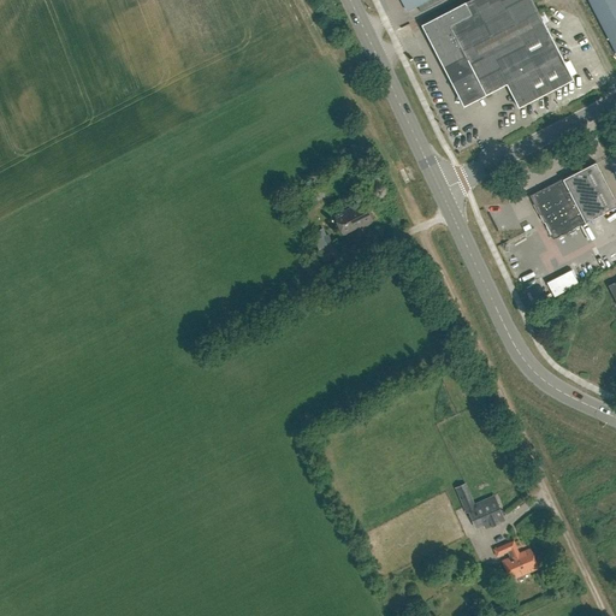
[(444,0),(400,0),(406,12),(416,6),(420,13),(444,0)]
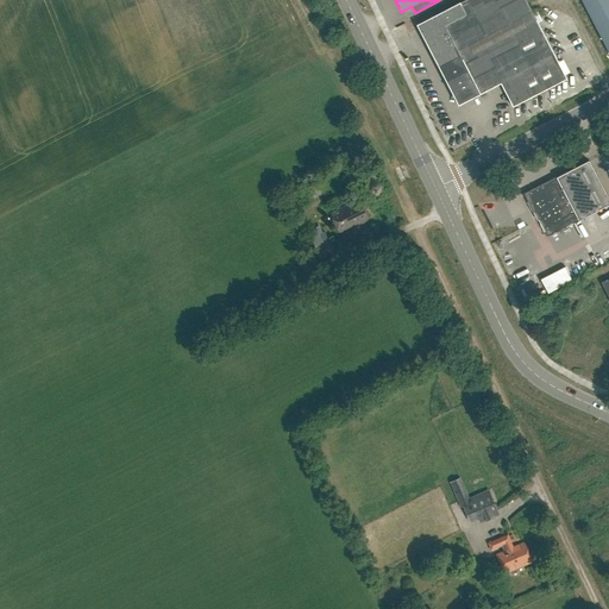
[(566,79),(525,0),(465,0),(464,1),(506,81),(519,104),(566,79)]
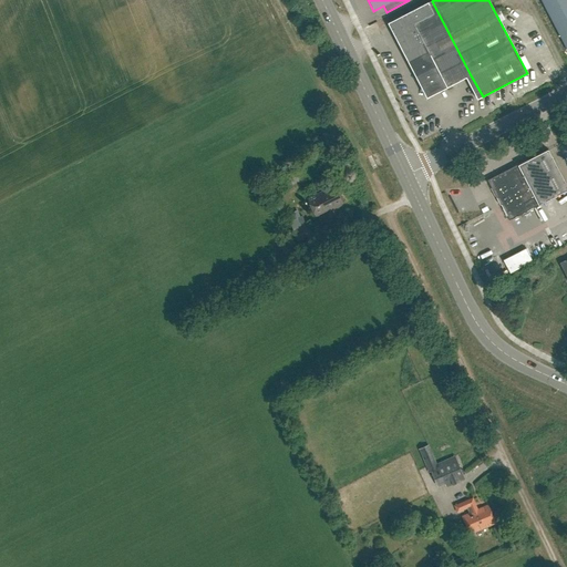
[(566,0),(540,0),(547,12),(566,50),(566,0)]
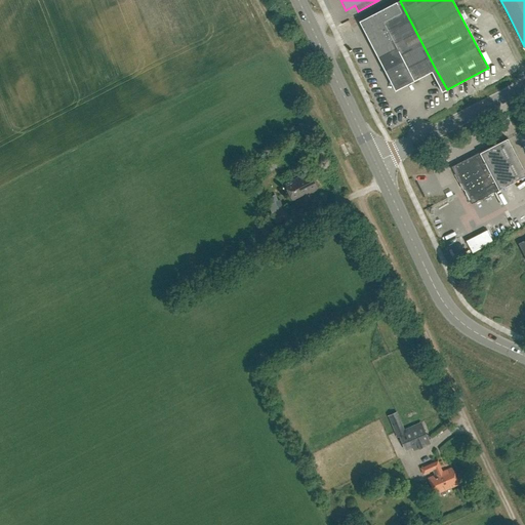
[(400,1),(368,17),(369,19),(360,25),(394,88),(412,79),(413,81),(436,70),(400,1)]
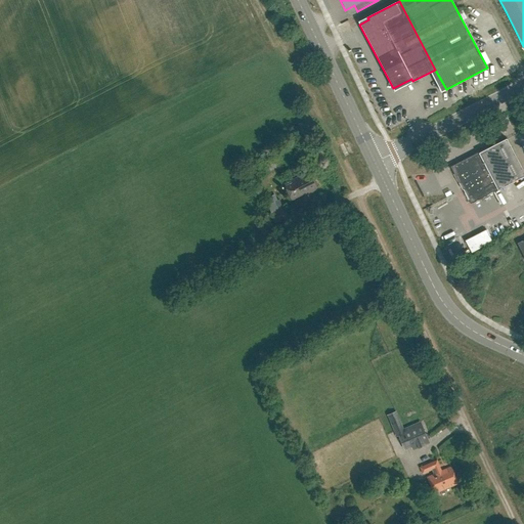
[(451,167),(464,189),(471,204),(523,176),(523,171),(507,138),(451,167)]
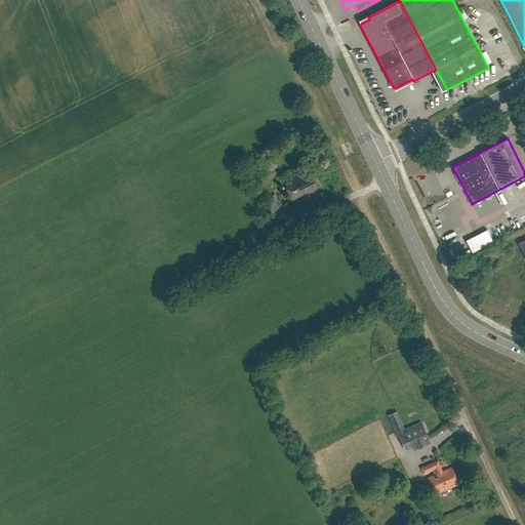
[(303,174),(286,183),(293,197),(308,191),(308,192),(319,187),(312,172),(304,176),(303,174)]
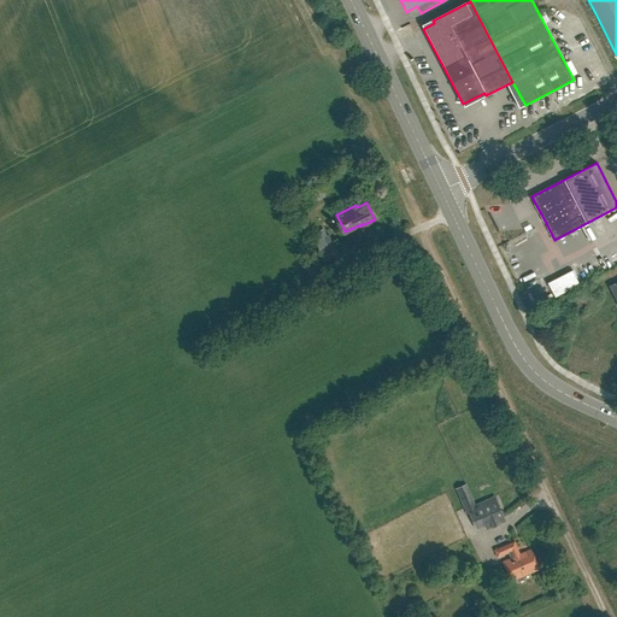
[(334,246),(329,234),(315,241),(318,250),(312,252),(315,257),(311,258),(316,269),(317,269),(318,272),(338,264),(335,258),(340,256),(336,245),(334,246)]
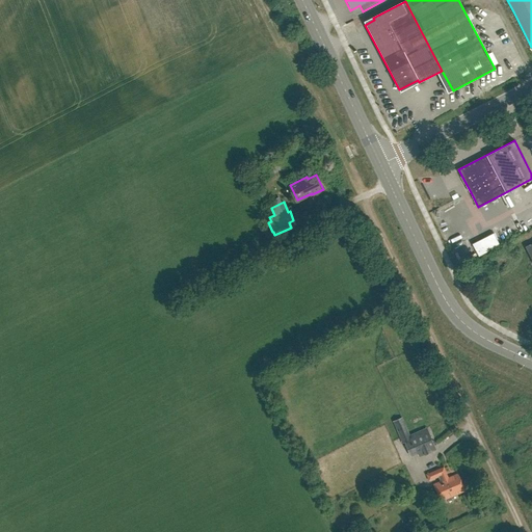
[(402,443),(404,442),(411,439),(402,418),(393,422),(402,443)]
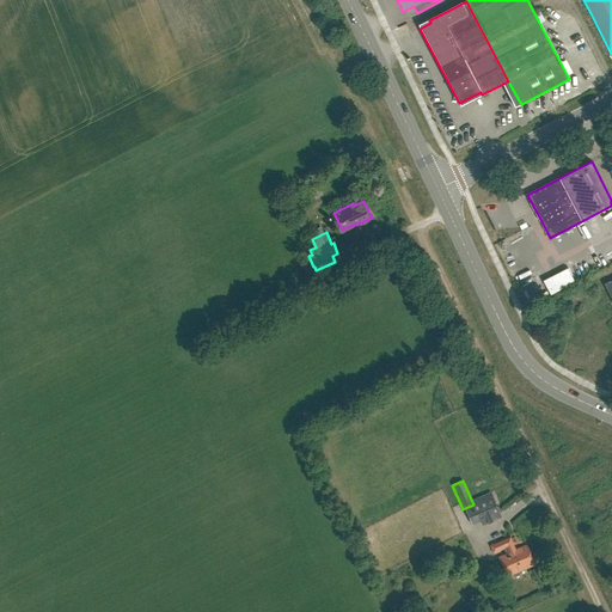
[(501,513),(494,496),(473,505),(481,522),(501,513)]
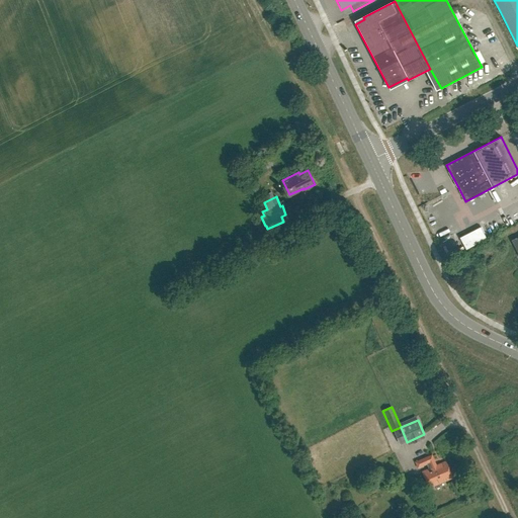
[(432,454),(416,461),(419,467),(427,464),(429,469),(423,472),(430,489),(453,479),(446,462),(438,465),(432,454)]
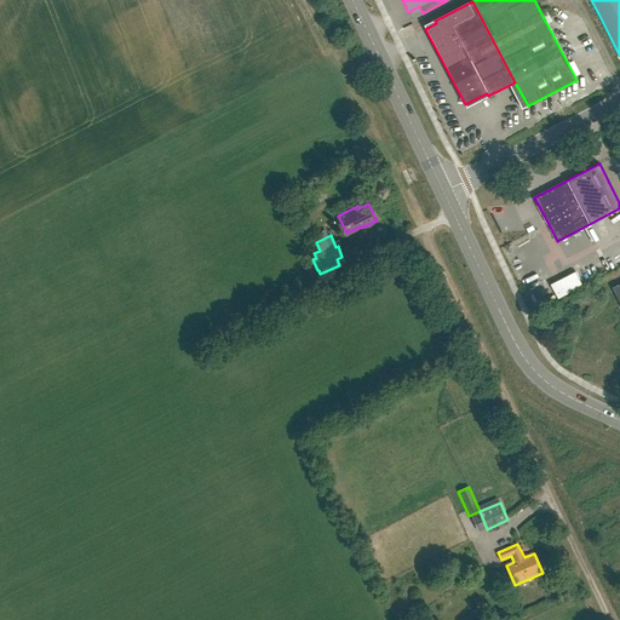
[(507,608),(497,613),(499,619),(511,615),(507,608)]
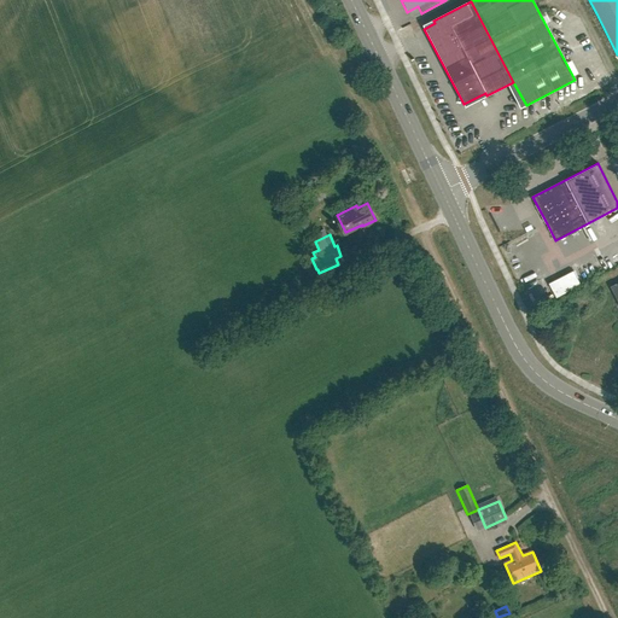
All buildings are outlined.
